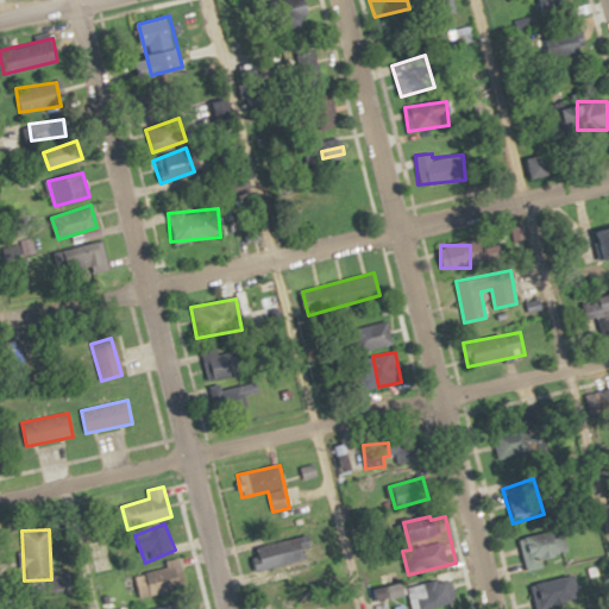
[(527,567),(564,560),(557,529),(520,538),(527,567)]
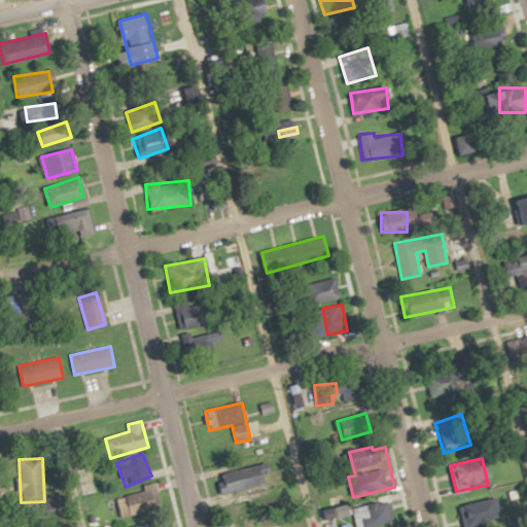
[(159,510),(153,489),(115,499),(120,519),(159,510)]
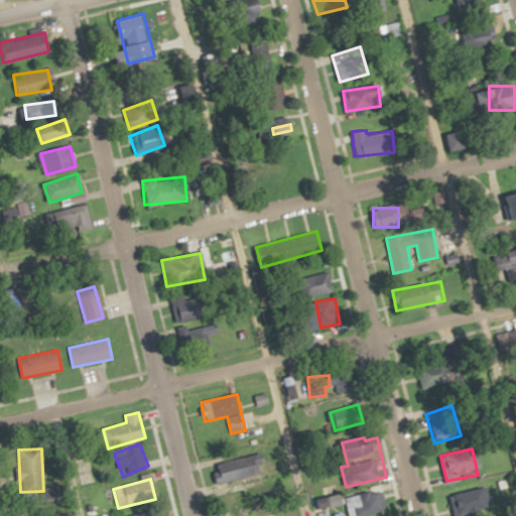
[(456,515),(466,515),(492,510),(486,486),(450,494),(456,515)]
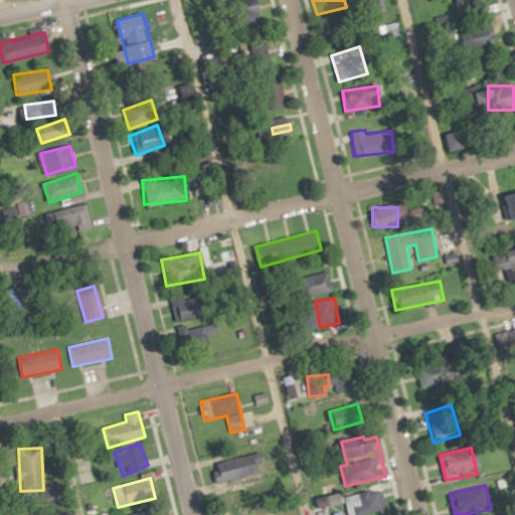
[(349,514),(363,514),(385,508),(380,491),(346,501),(349,514)]
